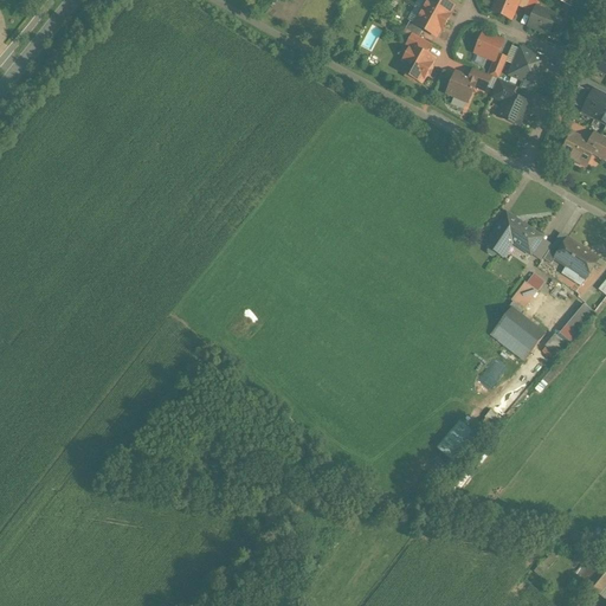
[(440,0),(429,0),(423,10),(446,23),(449,18),(447,18),(453,7),(440,0)]
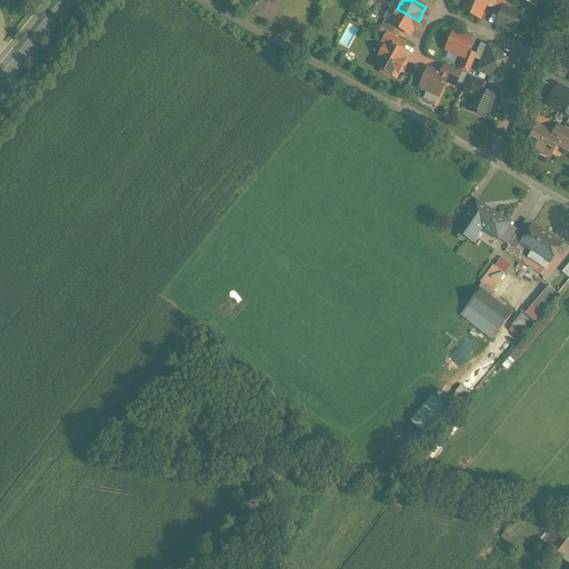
[(466,0),(461,11),(480,19),(486,6),(488,0),(466,0)]
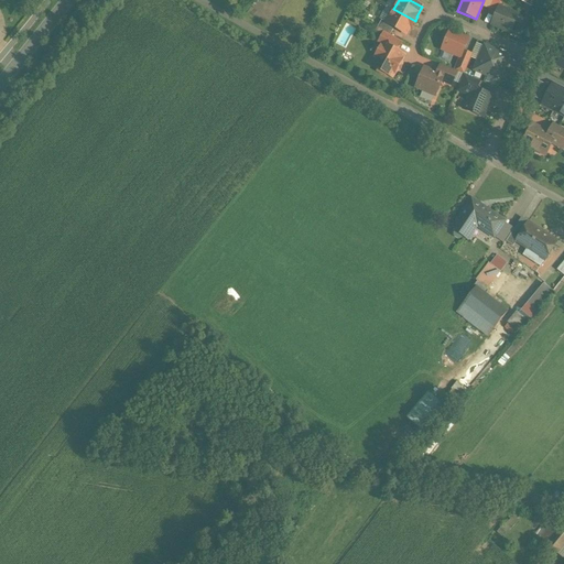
[(492,0),(484,0),(481,6),(489,10),(492,0)]
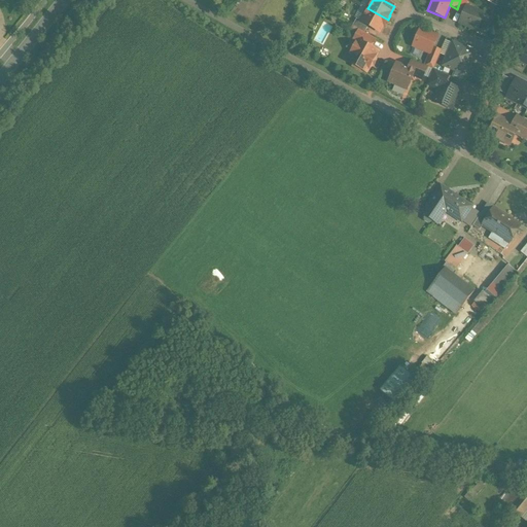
[(462,0),(458,9),(464,12),(466,6),(468,2),(462,0)]
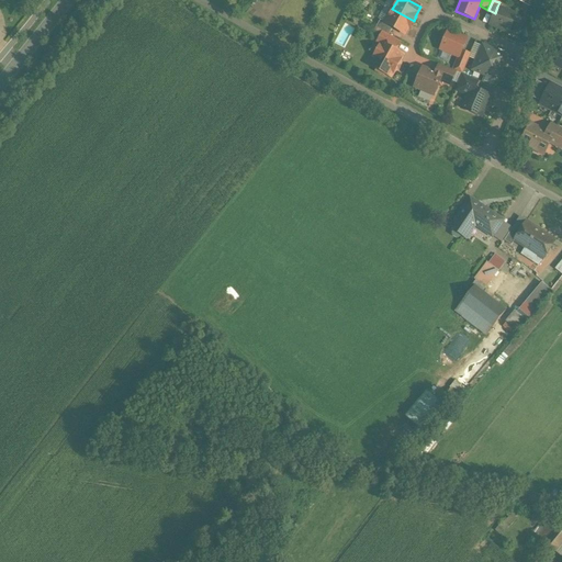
[(516,14),(497,7),(495,13),(490,25),(508,33),(516,14)]
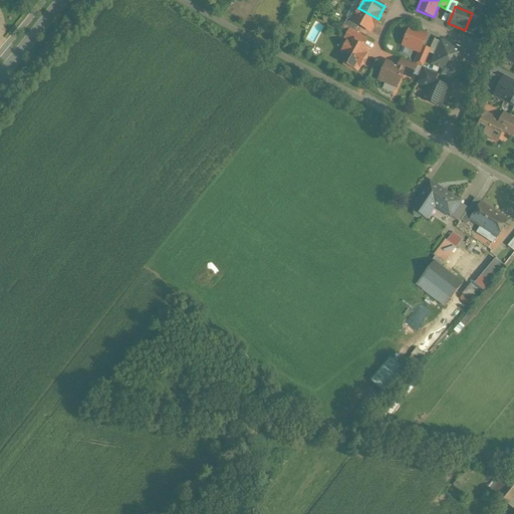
[(378,19),(358,8),(352,21),(351,21),(359,25),(370,31),(375,23),(376,23),(378,19)]
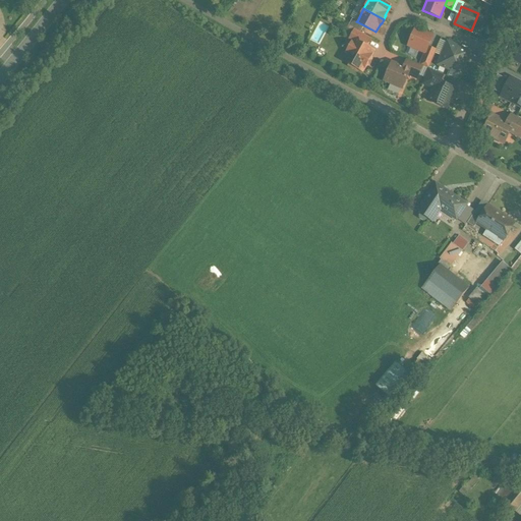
[(357,21),(352,18),(349,25),(356,30),(360,33),(364,25),(356,21),(357,21)]
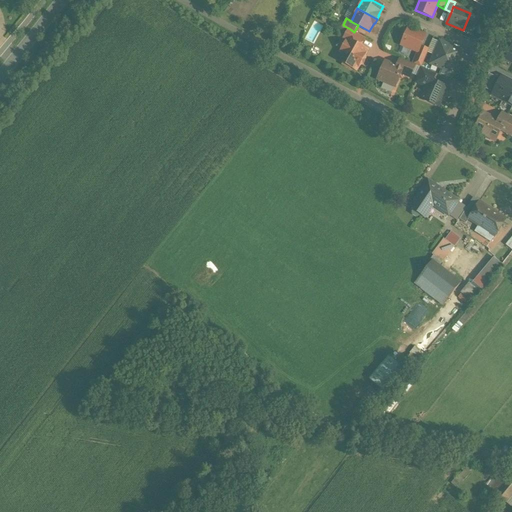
[(425,36),(408,28),(401,45),(418,52),(421,47),(425,36)]
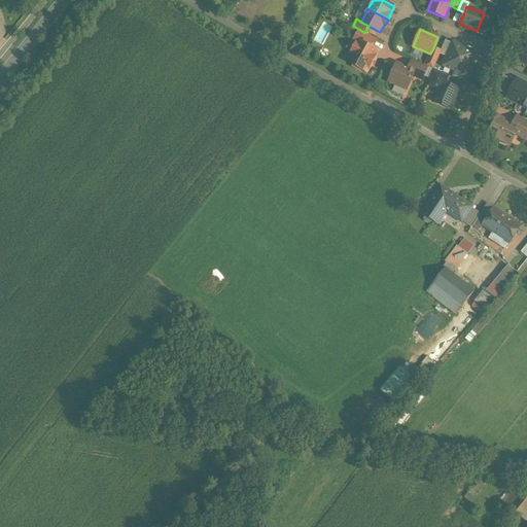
[(364,33),(360,30),(360,31),(359,31),(354,40),(359,42),(372,48),(376,40),(375,39),(376,38),(364,33)]
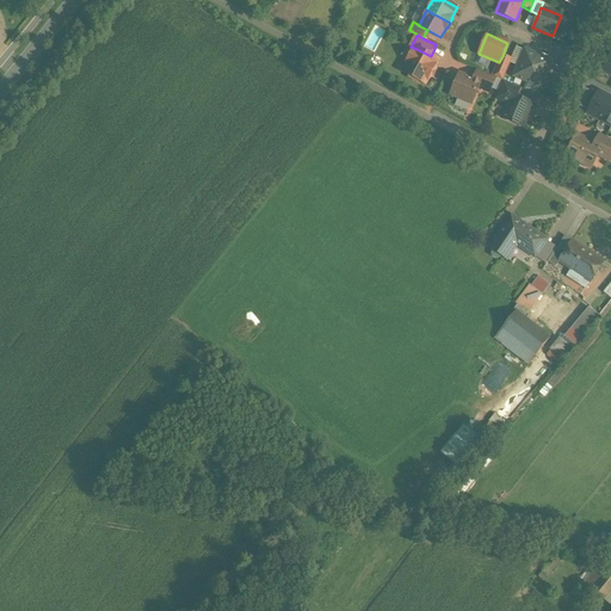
[(431,56),(417,49),(411,60),(408,59),(402,71),(411,75),(409,78),(418,81),(418,80),(425,84),(429,78),(432,76),(436,69),(434,67),(438,61),(431,56)]
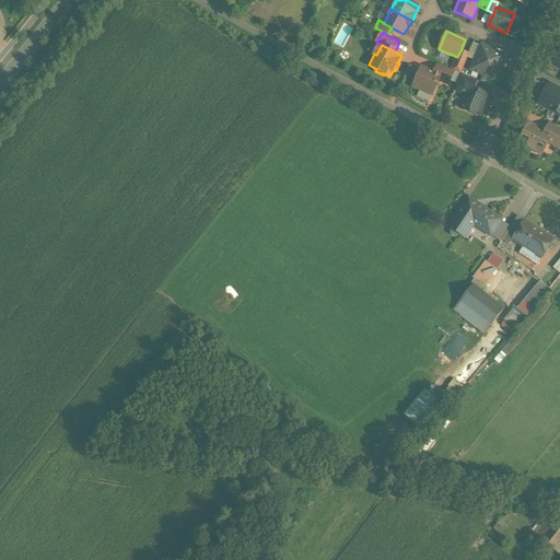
[(505,56),(481,46),(471,70),(496,80),(505,56)]
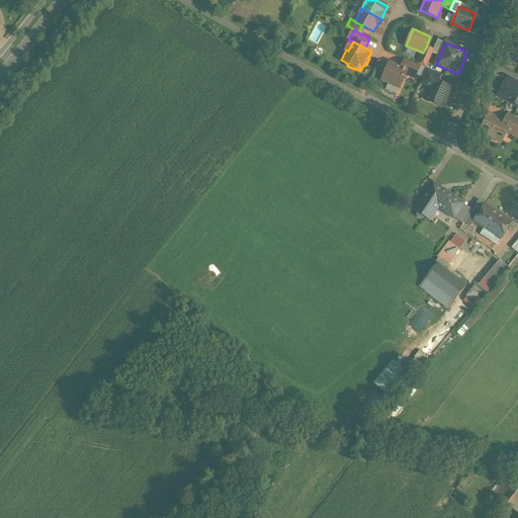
[(433,51),(426,48),(423,53),(418,65),(421,66),(426,68),(433,51)]
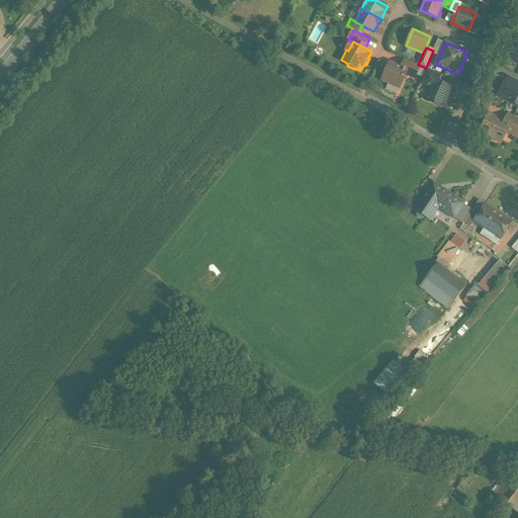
[(418,65),(405,59),(401,68),(408,70),(406,75),(415,79),(421,66),(418,65)]
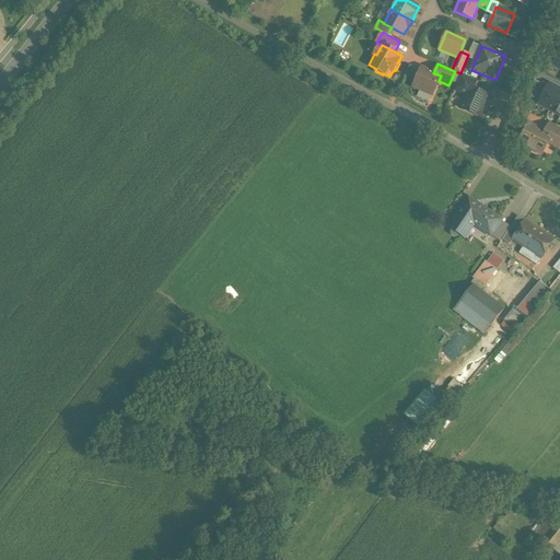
[(433,73),(428,70),(426,71),(421,70),(413,86),(432,94),(439,81),(441,76),(433,73)]
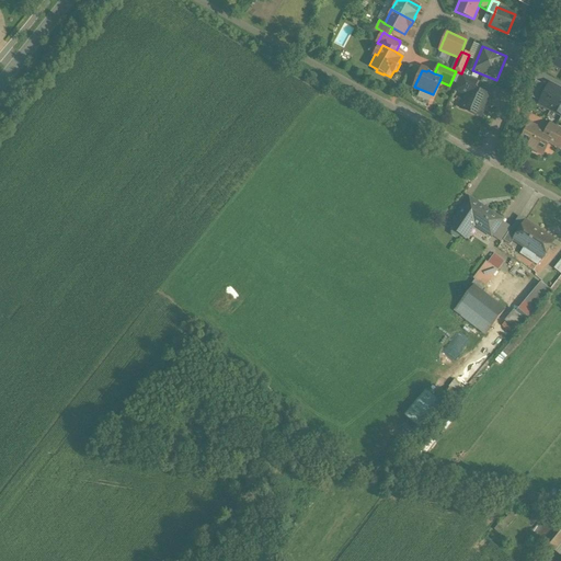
[(478,80),(461,73),(455,89),(462,92),(461,93),(467,95),(470,88),(474,89),(478,80)]
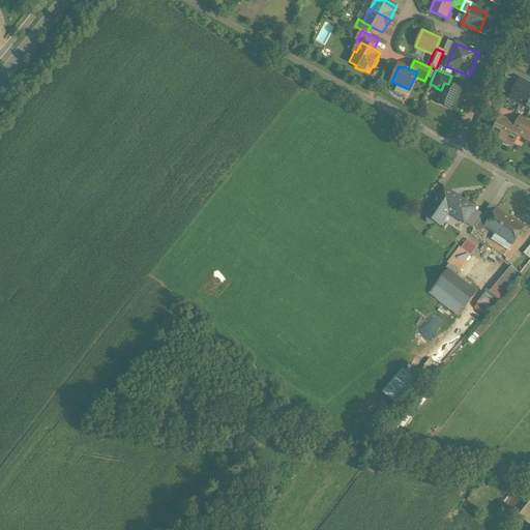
[(529,85),(520,80),(509,98),(520,105),(529,85)]
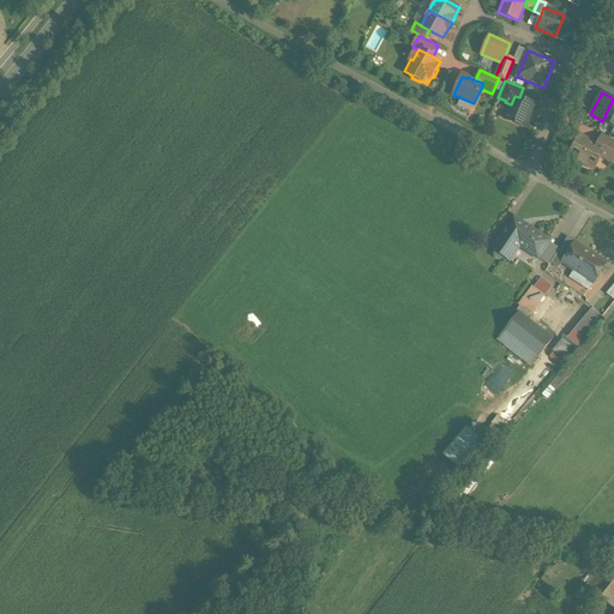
[(519,97),(515,96),(511,104),(505,119),(527,128),(536,104),(519,97)]
